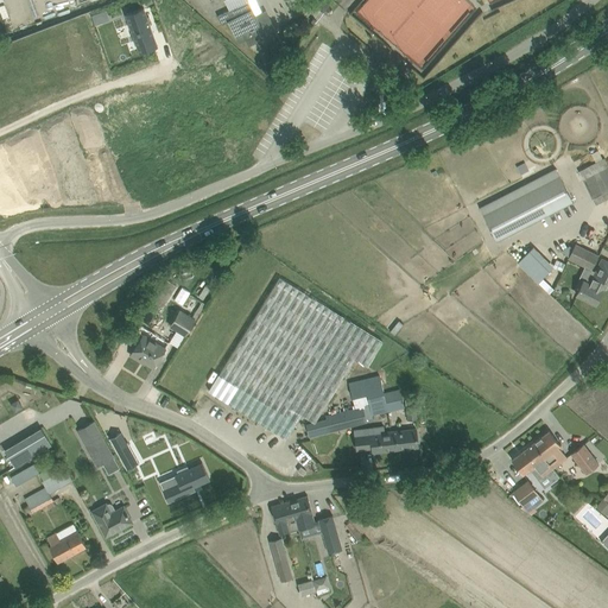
[(324,13),(331,2),(334,0),(333,0),(322,0),(317,7),(324,13)]
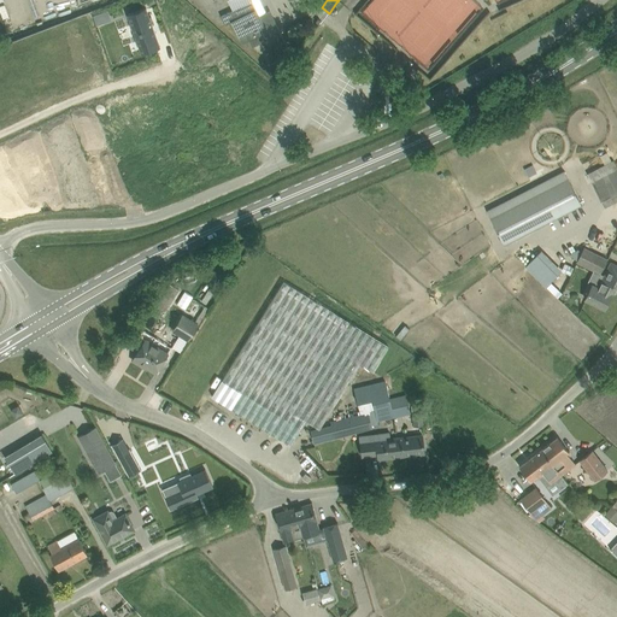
[(230,12),(221,17),(225,25),(231,22),(238,34),(242,45),(250,41),(252,47),(253,47),(253,46),(254,46),(262,42),(271,63),(291,53),(280,30),(270,11),(266,12),(259,16),(252,1),(230,12)]
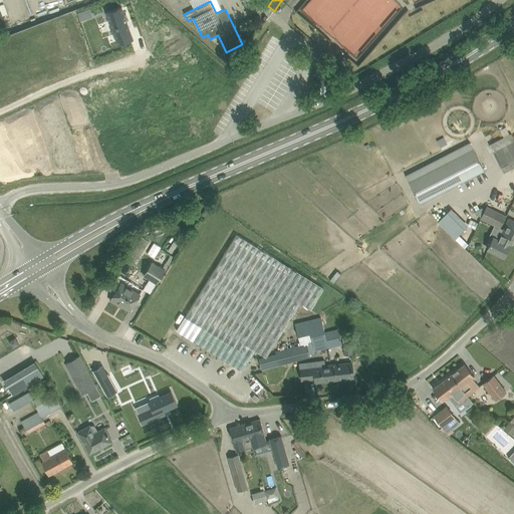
[(121,6),(106,12),(118,45),(134,39),(126,19),(127,19),(126,14),(124,14),(121,6)]
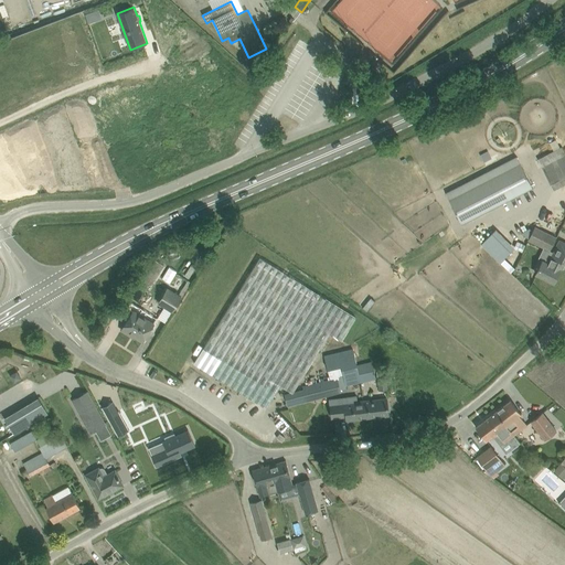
[(537,158),(554,190),(564,183),(564,152),(562,146),(537,158)]
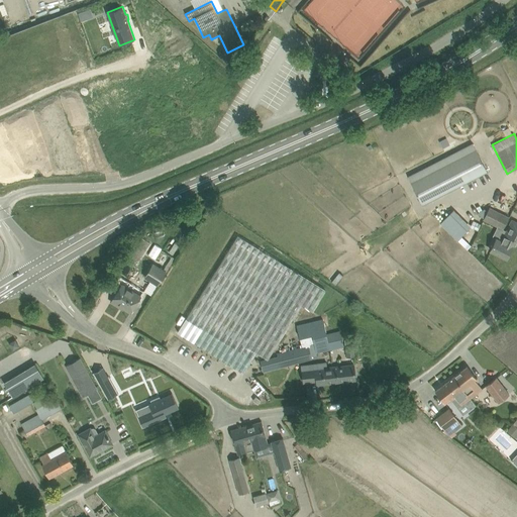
[(487,172),(476,149),(411,183),(422,205),(487,172)]
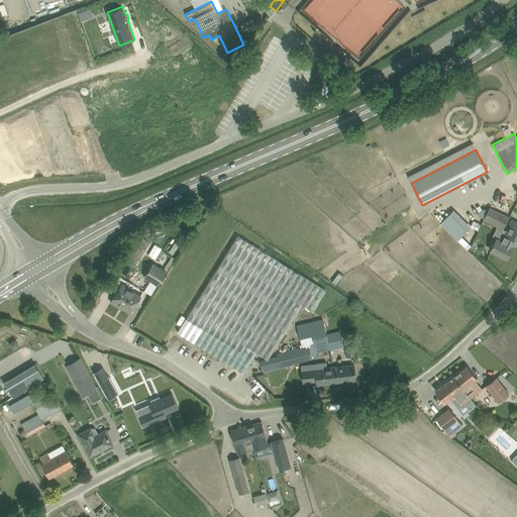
[(503,229),(509,217),(490,208),(488,211),(484,218),(484,219),(503,229)]
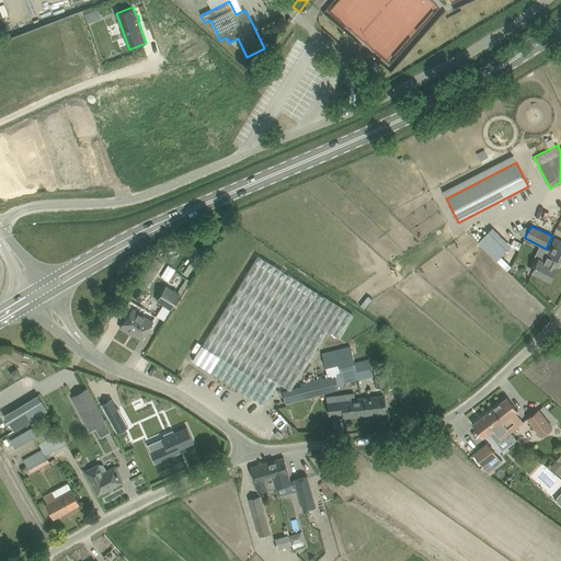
[(517,231),(517,232),(525,237),(529,229),(526,227),(517,231)]
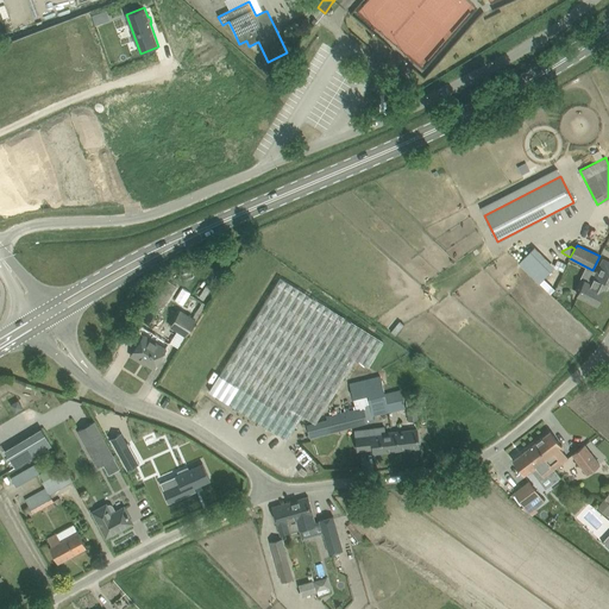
[(533,249),(519,263),(539,283),(553,269),(533,249)]
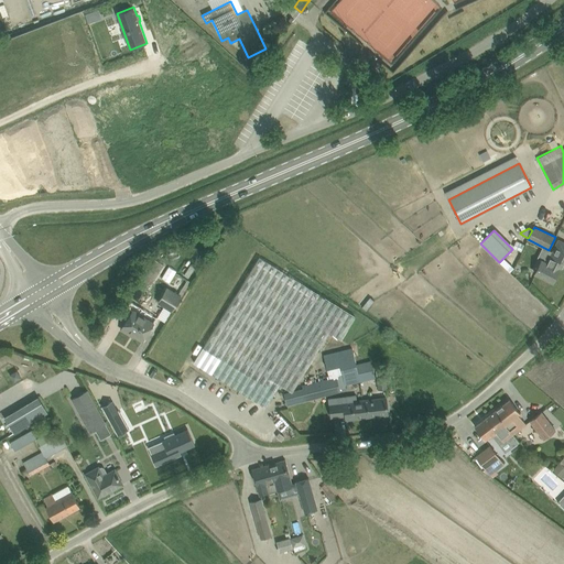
[(563,262),(563,242),(559,240),(548,263),(541,260),(535,273),(553,282),(563,262)]
